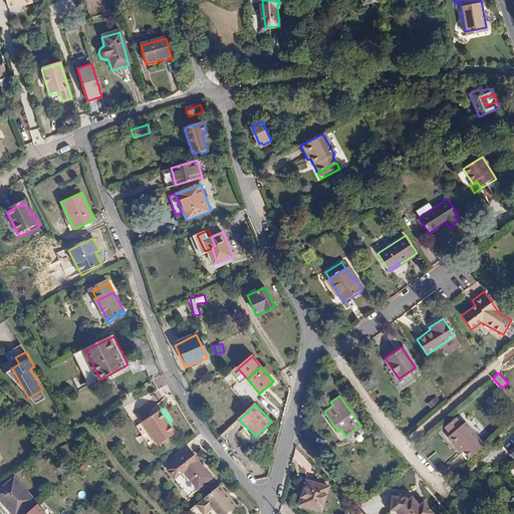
[(169,422),(161,411),(140,425),(155,448),(169,438),(161,429),(169,422)]
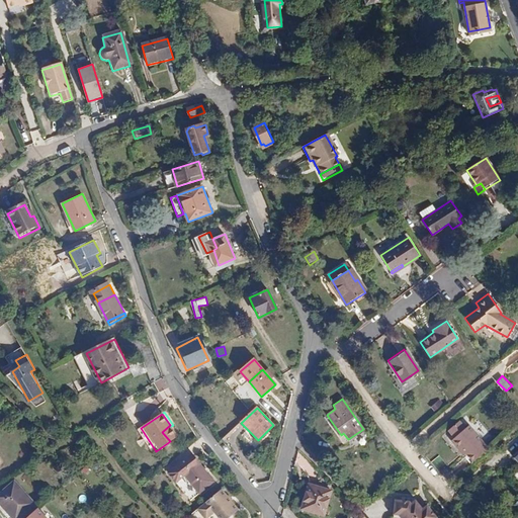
[(341,435),(329,418),(325,421),(342,444),(348,439),(343,433),(341,435)]
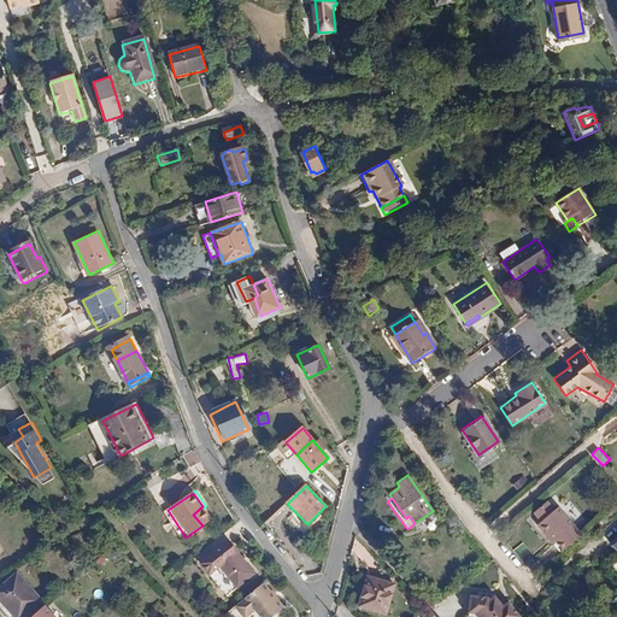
[(565,552),(583,536),(559,509),(554,512),(546,503),(533,515),(540,523),(538,526),(547,536),(550,534),(565,552)]
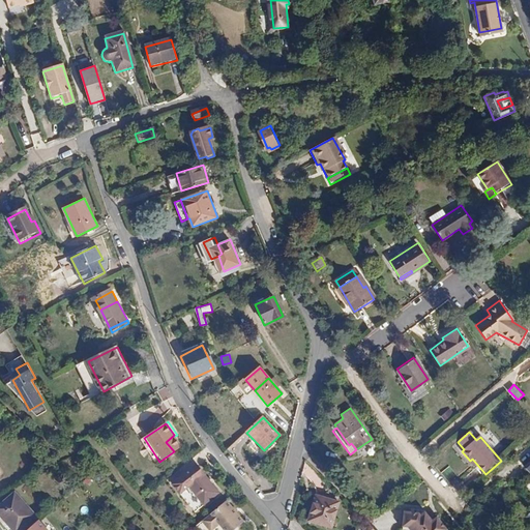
[(166,442),(174,451),(184,445),(183,443),(181,444),(175,436),(174,435),(166,442)]
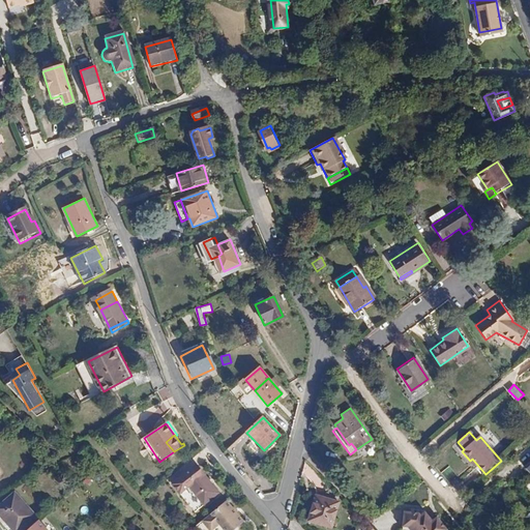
[(181,492),(190,484),(193,484),(188,479),(199,472),(196,467),(174,482),(181,492)]
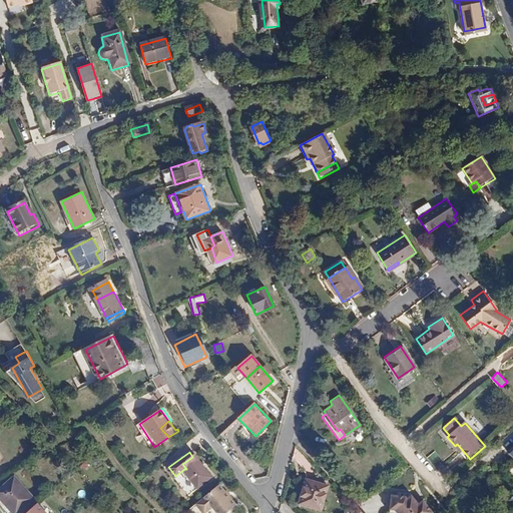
[(186,469),(184,469),(184,470),(198,488),(209,480),(195,461),(192,457),(182,464),(186,469)]
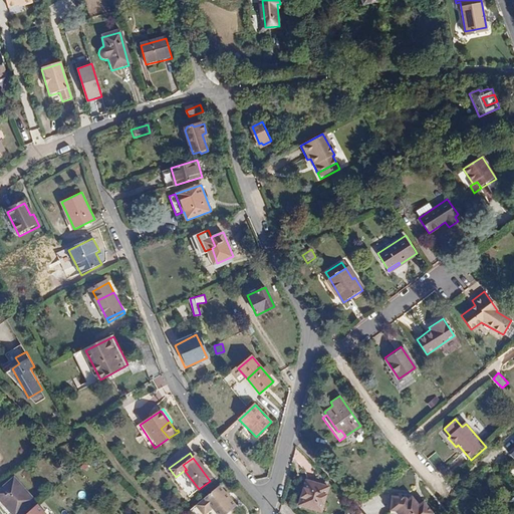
[(0,501),(10,513),(14,513),(35,497),(16,475),(0,488),(0,501)]
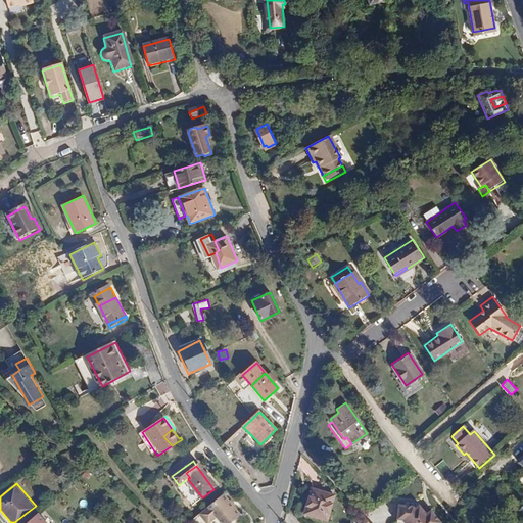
[(326,517),(334,491),(312,484),(302,509),(326,517)]
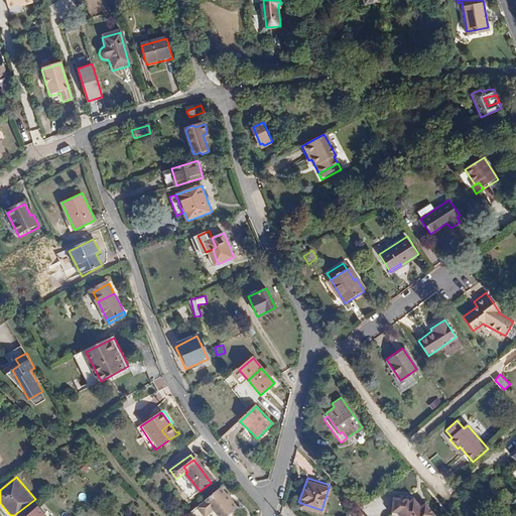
[(228,515),(238,508),(220,488),(198,507),(204,515),(206,515),(214,510),(219,515),(228,515)]
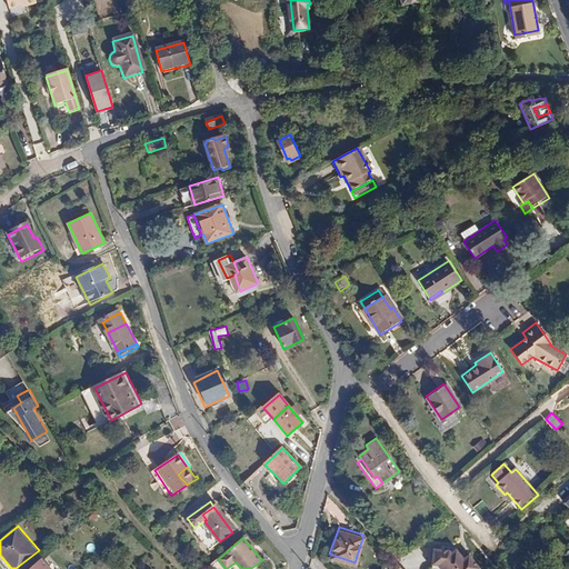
[(465,560),(461,555),(457,550),(452,553),(450,551),(435,550),(433,568),(440,568),(480,568),(470,556),(468,558),(465,560)]
